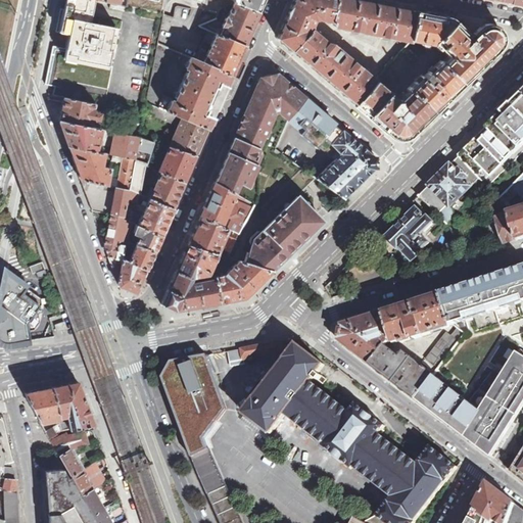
[(92,15),(96,0),(95,0),(68,0),(67,10),(92,15)]
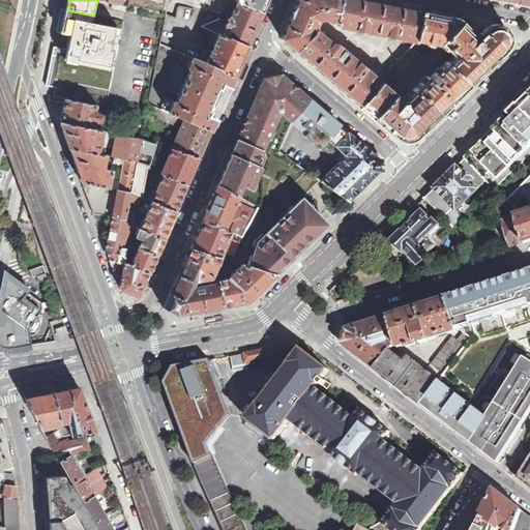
[(128,6),(166,13),(169,0),(129,0),(129,1),(128,6)]
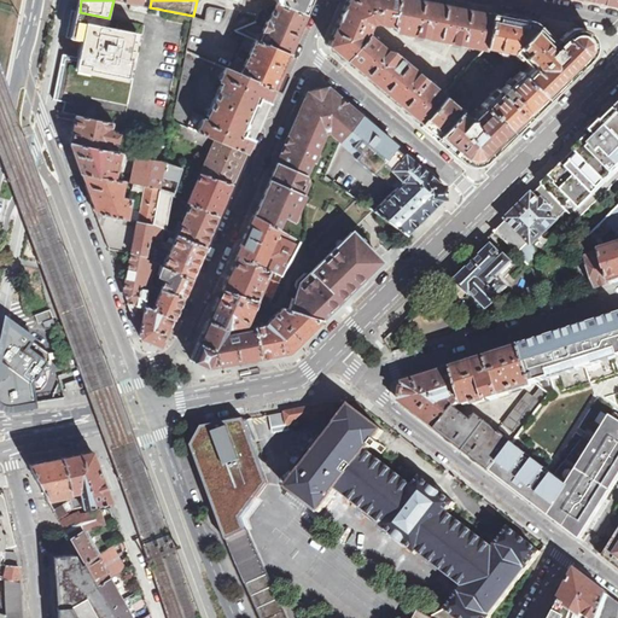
[(277,0),(277,3),(305,15),(312,0),(277,0)]
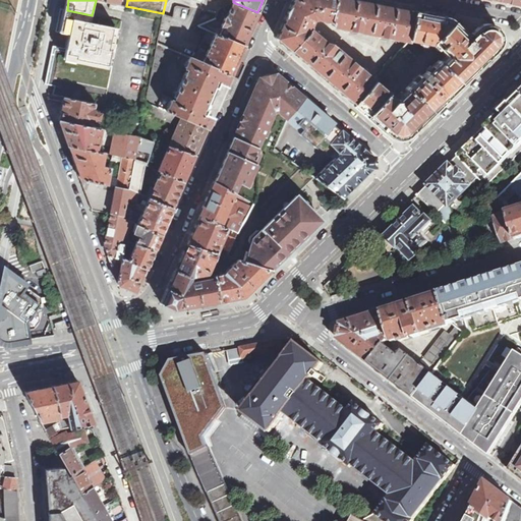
[(408,41),(408,40),(414,11),(360,0),(293,0),(277,38),(353,104),(373,80),(358,67),(358,64),(354,61),(352,61),(351,62),(331,45),(331,44),(324,42),(309,30),(309,25),(312,19),(319,17),(331,21),(333,26),(350,30),(350,31),(351,33),(356,34),(358,32),(358,31),(381,36),(381,37),(383,39),(387,39),(389,38),(389,37),(408,41)]
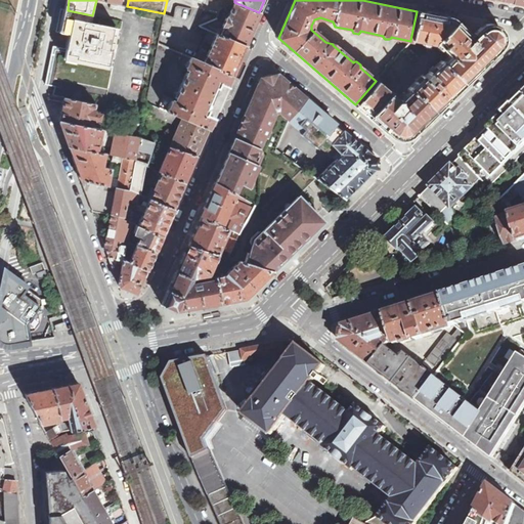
[(219,35),(245,46),(259,12),(234,2),(227,18),(226,17),(223,26),(224,26),(219,35)]
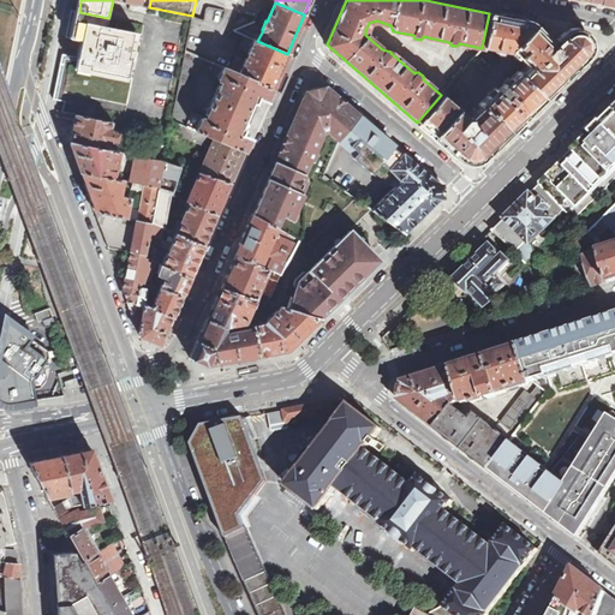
[(186,52),(192,18),(192,16),(149,7),(147,7),(142,6),(130,4),(129,10),(145,13),(142,34),(115,29),(118,19),(108,18),(79,12),(72,10),(66,37),(84,41),(81,48),(81,58),(63,54),(58,73),(54,99),(65,101),(63,112),(111,121),(171,133),(172,126),(173,120),(186,52)]
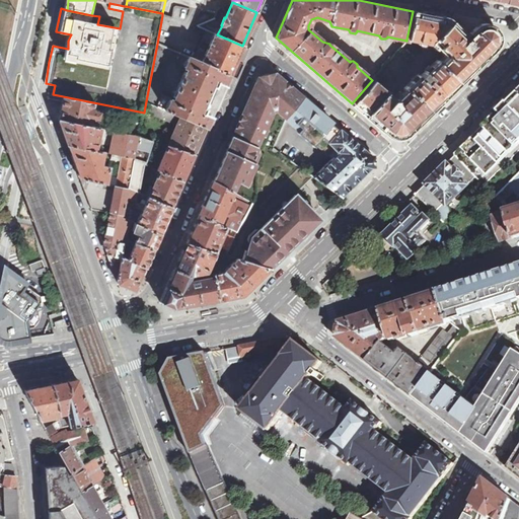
[(162,15),(157,44),(194,59),(202,40),(206,30),(197,26),(197,25),(214,18),(216,14),(176,6),(175,7),(174,8),(171,18),(162,15)]
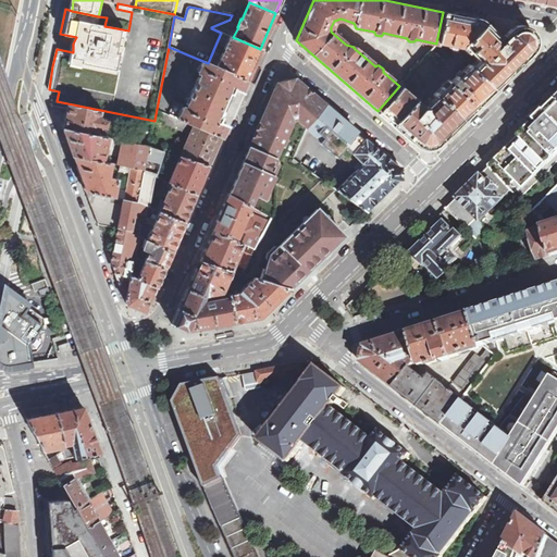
[(471,66),(492,88),(530,51),(532,48),(533,45),(534,41),(533,37),(532,35),(530,32),(528,29),(525,28),(522,27),(517,27),(514,28),(510,32),(500,41),(494,35),(484,25),(481,22),(474,20),(474,17),(460,15),(443,12),(436,42),(461,48),(463,46),(478,61),(471,66)]
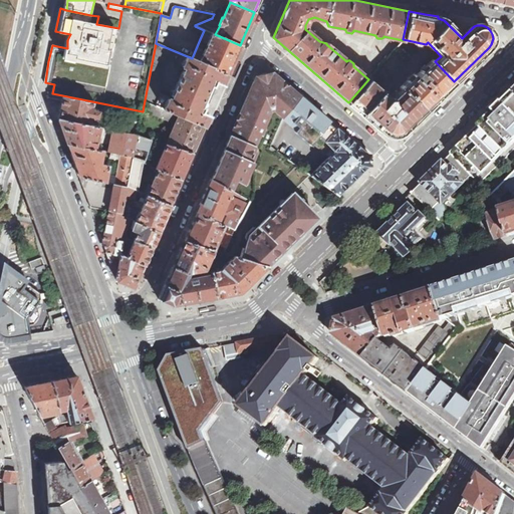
[(199,62),(227,74),(240,45),(215,34),(204,30),(200,39),(208,43),(199,62)]
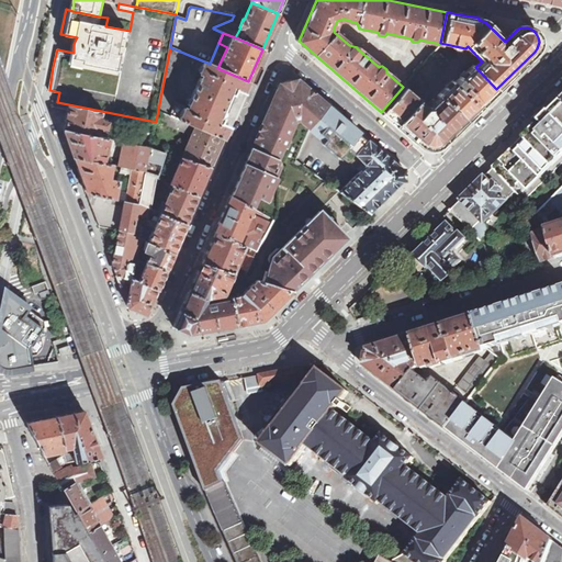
[(248,81),(217,68),(210,64),(170,47),(158,110),(224,138),(229,125),(221,122),(235,90),(243,93),(248,81)]
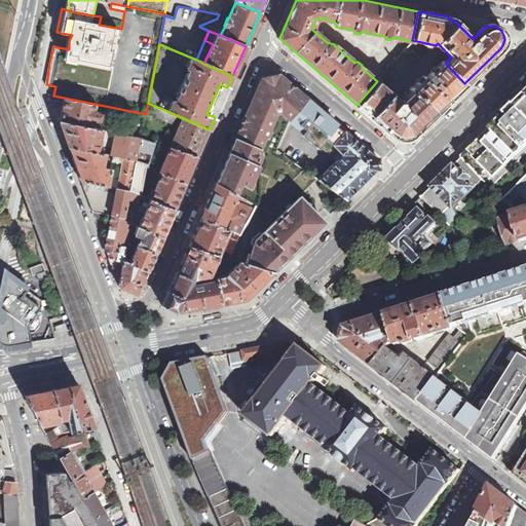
[(385,72),(398,81),(419,58),(407,46),(385,72)]
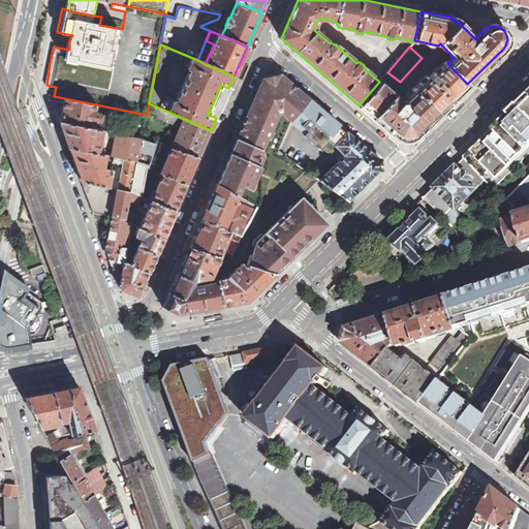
[(413,92),(435,115),(467,84),(447,63),(445,61),(427,79),(425,76),(411,90),(413,92)]
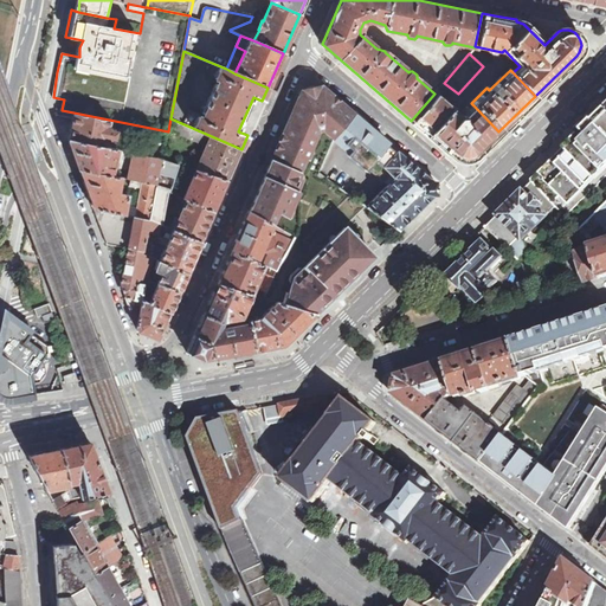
[(282,128),(276,144),(315,172),(330,139),(350,115),(329,96),(320,88),(315,89),(315,92),(303,95),(302,91),(298,94),(282,128)]
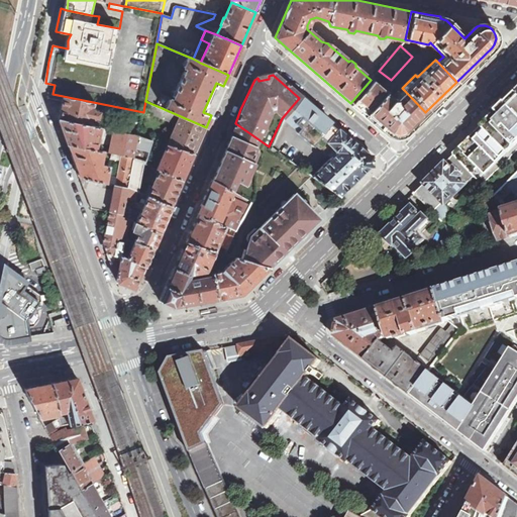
[(350,103),(391,136),(401,136),(425,112),(404,90),(394,100),(391,100),(391,97),(371,80),(350,103)]
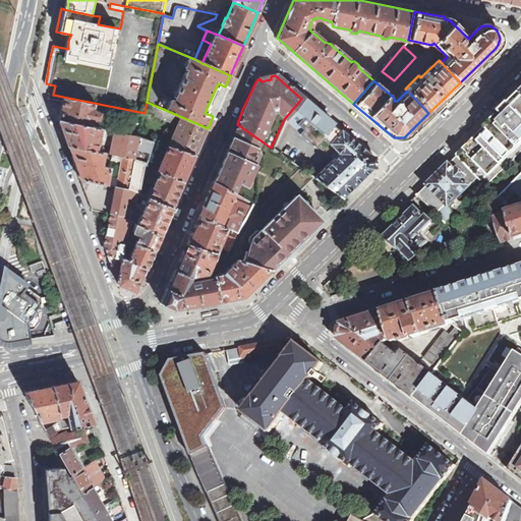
[(520,154),(520,155),(520,93),(463,150),(468,155),(462,161),(478,178),(486,186),(520,154)]
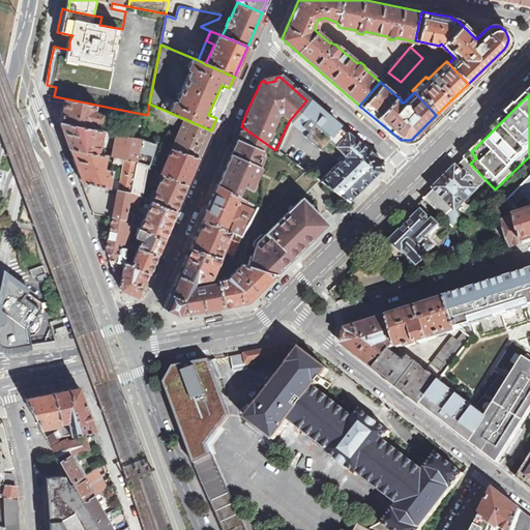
[(95,105),(54,96),(50,95),(52,101),(64,104),(60,122),(91,128),(92,120),(99,121),(101,115),(96,114),(97,112),(93,111),(95,105)]
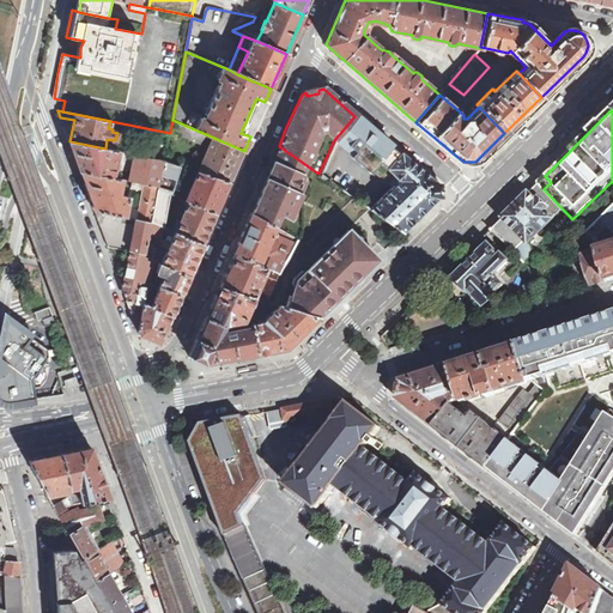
[(390,144),(354,116),(334,140),(369,169),(390,144)]
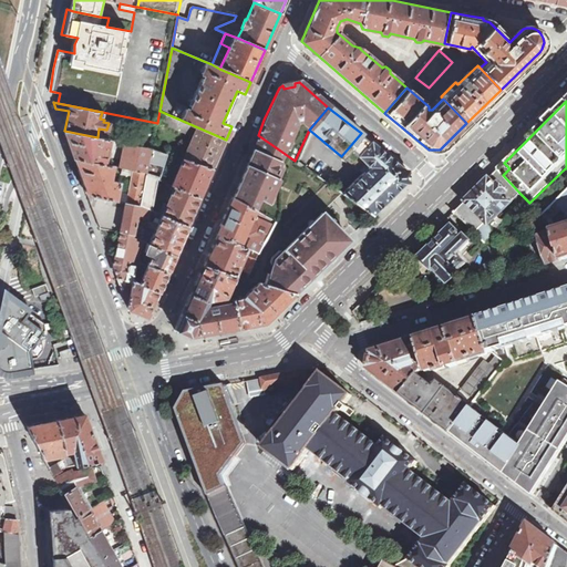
[(184,160),(213,168),(226,140),(160,111),(158,116),(169,121),(168,124),(186,132),(185,133),(194,137),(184,160)]
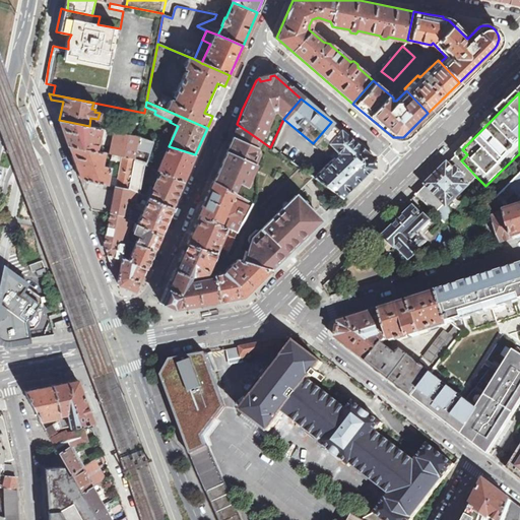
[(89,126),(59,120),(68,145),(95,151),(99,135),(101,135),(100,143),(112,146),(111,153),(112,154),(123,156),(135,158),(135,159),(143,164),(145,165),(153,141),(139,136),(89,126)]
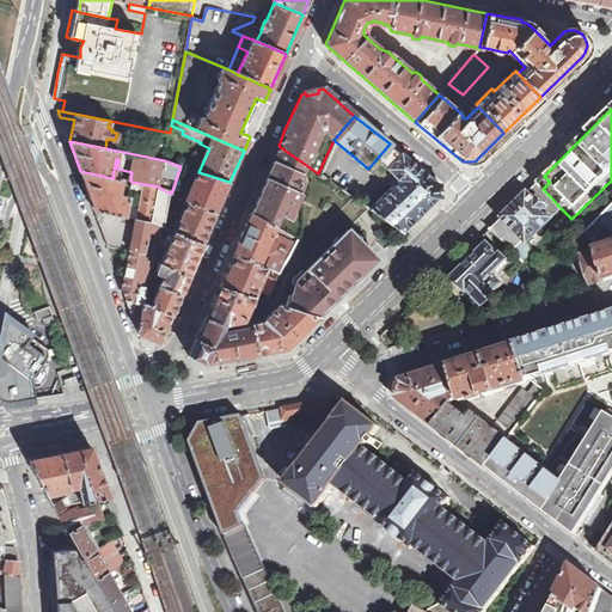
[(252,203),(249,213),(293,238),(303,243),(338,188),(318,173),(279,146),(273,157),(264,177),(252,203)]
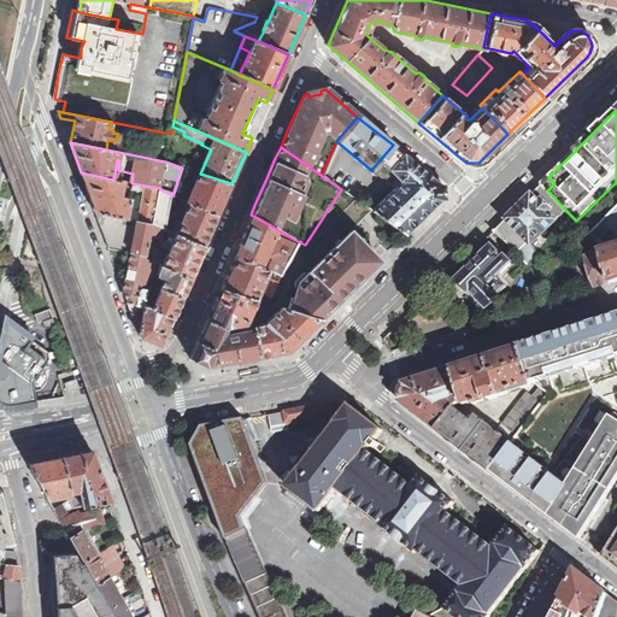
[(371,210),(405,234),(448,193),(448,192),(404,154),(391,170),(401,182),(371,210)]
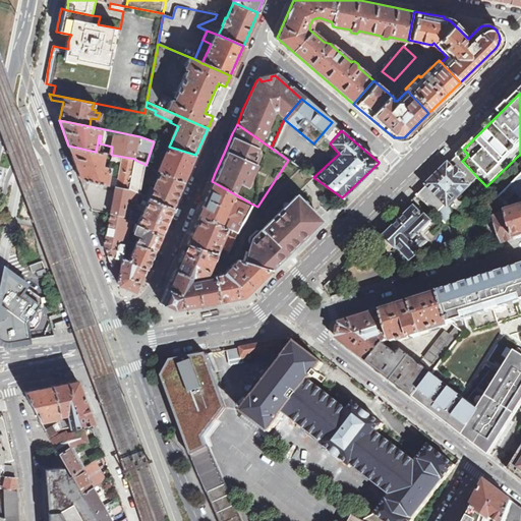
[(96,152),(68,146),(80,179),(106,184),(108,175),(109,170),(101,169),(102,164),(107,165),(107,167),(110,168),(112,155),(111,154),(96,152)]
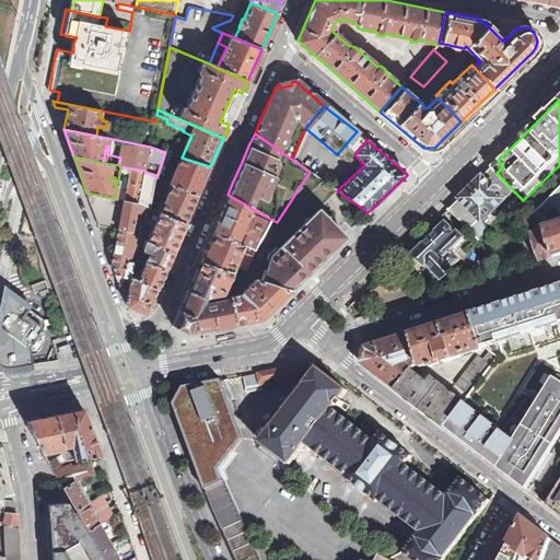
[(170,183),(197,196),(210,166),(182,158),(181,158),(170,183)]
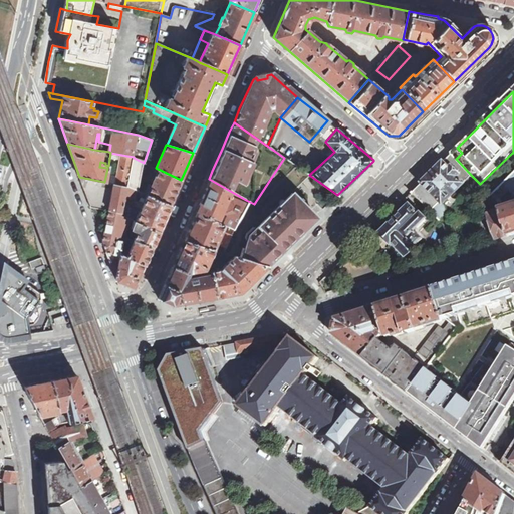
[(412,193),(440,221),(444,216),(445,214),(446,211),(445,208),(444,206),(456,194),(455,193),(472,176),(456,159),(451,154),(445,161),(430,175),(412,193)]
